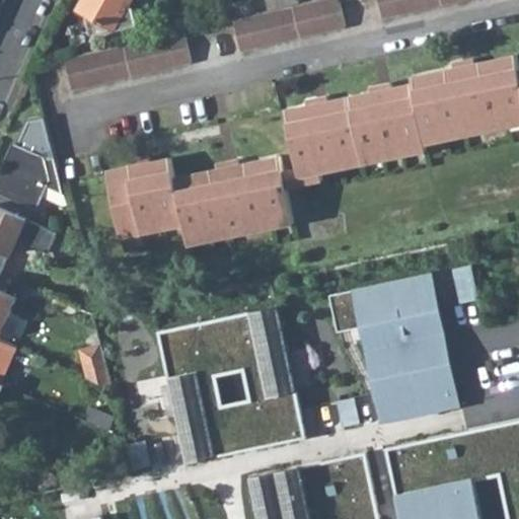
[(83,0),(79,8),(84,10),(90,35),(115,29),(115,30),(139,25),(139,24),(153,20),(150,4),(127,9),(132,0),(83,0)]
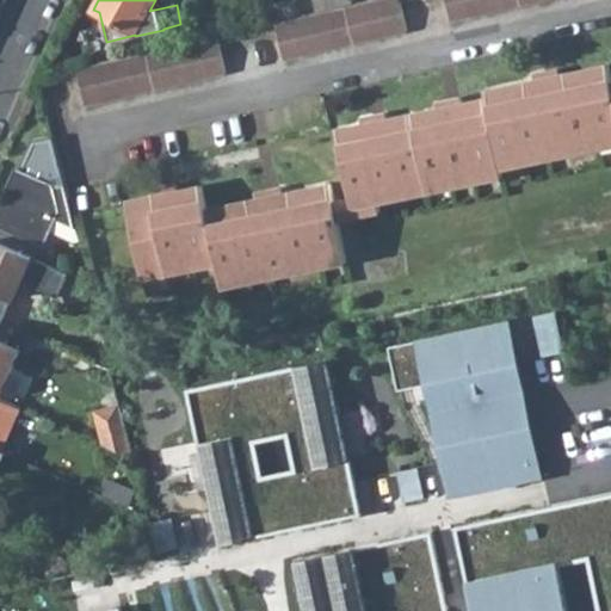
[(407,32),(400,0),(370,0),(353,4),(346,5),(318,12),(278,22),(276,22),(285,61),(407,32)]
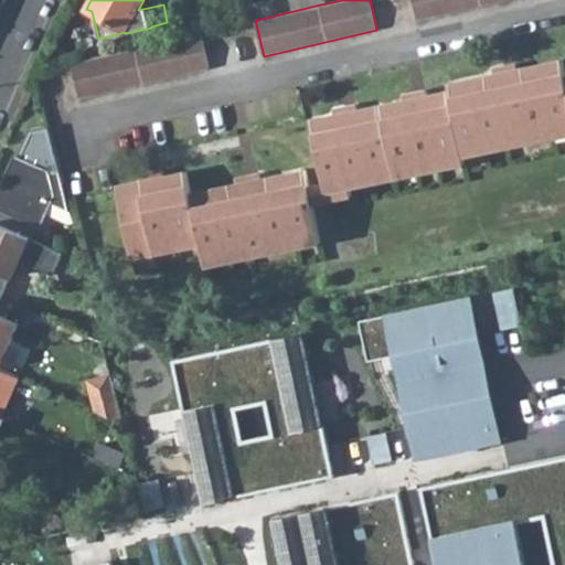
[(290,0),(294,11),(320,4),(318,0),(290,0)]
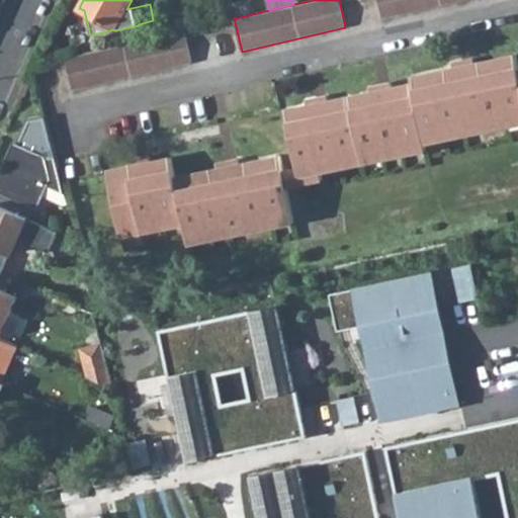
[(378,0),(382,19),(462,0),(378,0)]
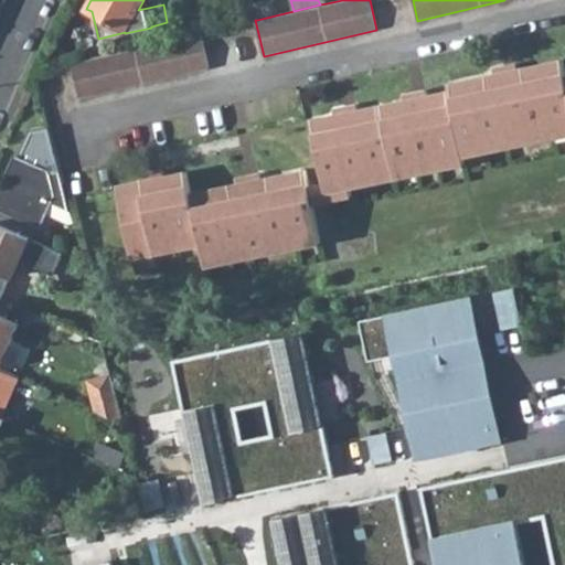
[(187,35),(202,32),(208,31),(205,17),(184,22),(184,24),(187,35)]
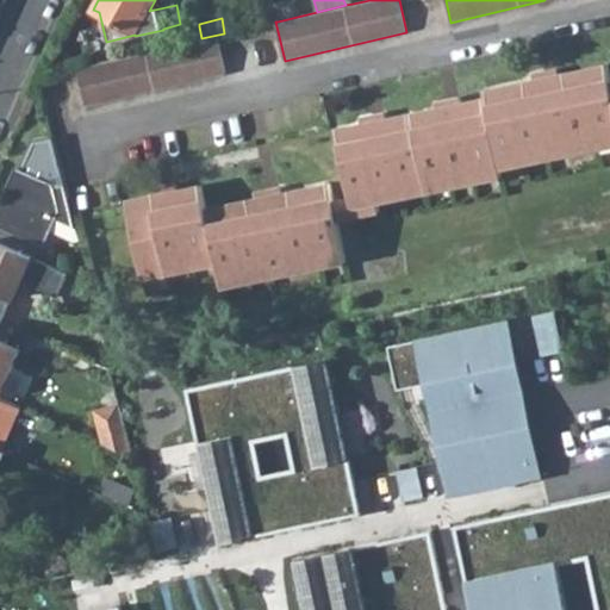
[(78,68),(86,106),(226,74),(218,35),(201,38),(180,44),(78,68)]
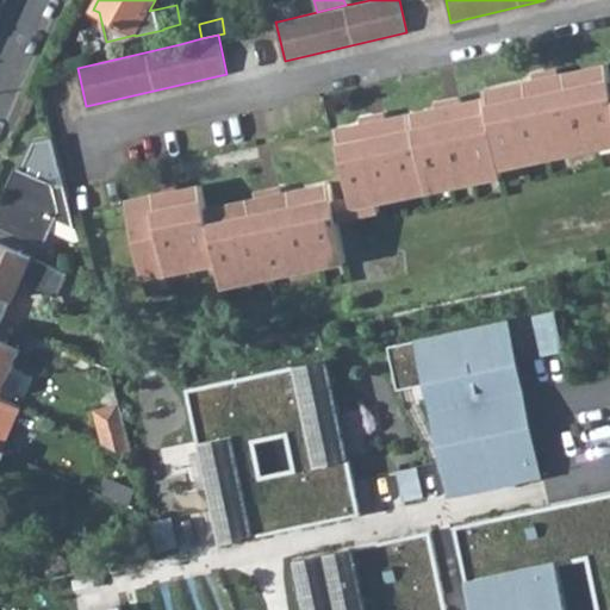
[(350,197),(353,209),(379,204),(503,179),(500,170),(609,148),(609,74),(608,63),(559,73),(533,79),(484,88),(485,97),(460,103),(435,107),(386,117),(360,122),(335,128),(350,197)]
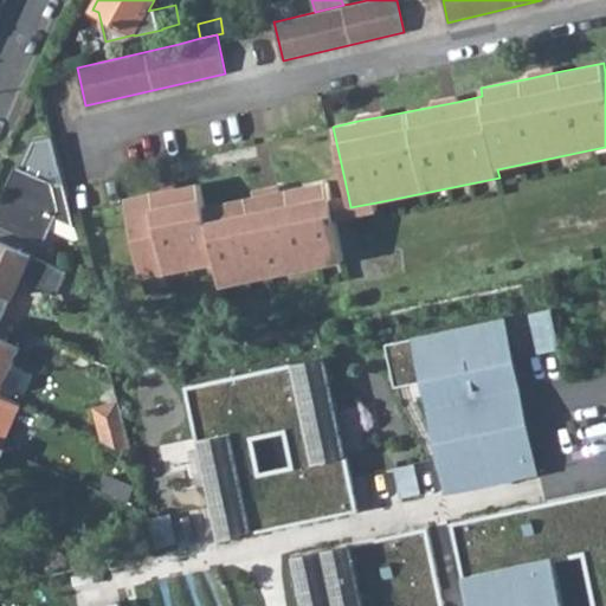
[(528,72),(529,78),(555,72),(554,66),(528,72)]
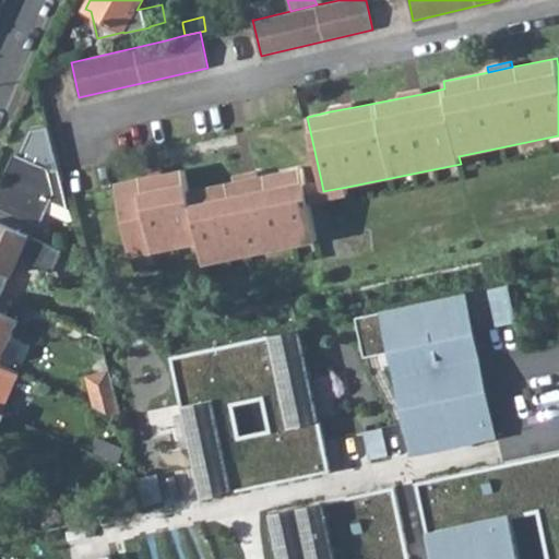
[(420,88),(397,93),(399,98),(421,94),(420,88)]
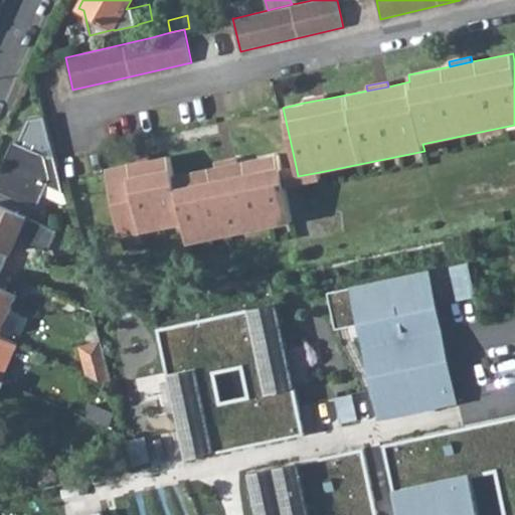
[(324,94),(303,98),(304,103),(326,99),(324,94)]
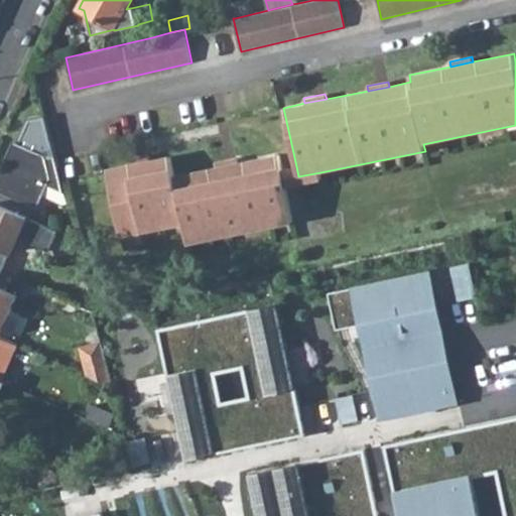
[(37,148),(20,140),(18,145),(35,152),(37,148)]
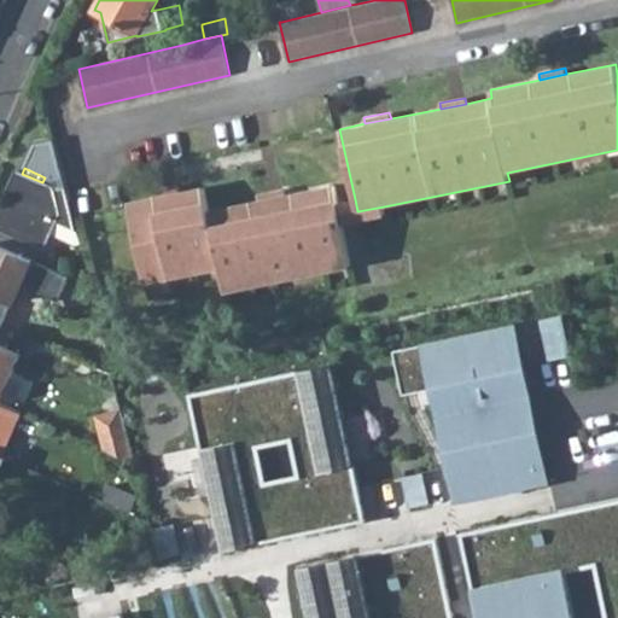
[(22,174),(0,222),(0,245),(36,262),(50,231),(75,242),(79,240),(65,186),(56,187),(42,182),(22,174)]
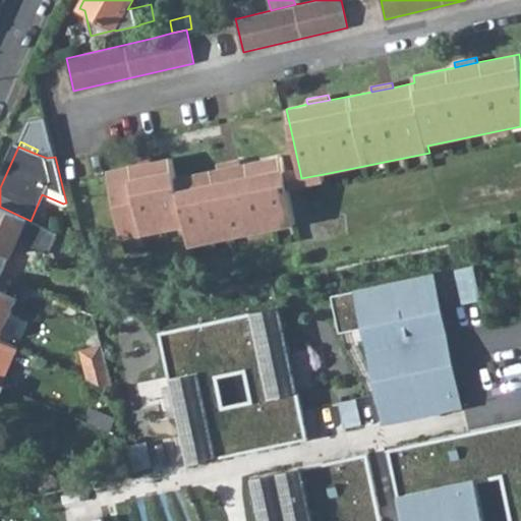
[(108,170),(122,239),(186,227),(190,246),(296,225),(289,188),(285,170),(282,155),(240,164),(218,168),(175,176),(171,157),(151,161),(128,166),(108,170)]
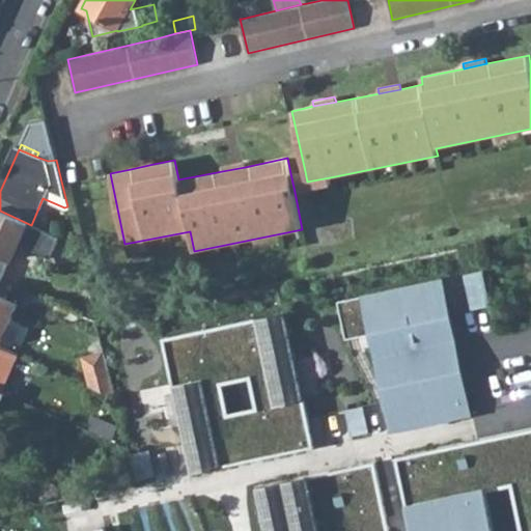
[(130,164),(131,169),(154,164),(152,159),(130,164)]
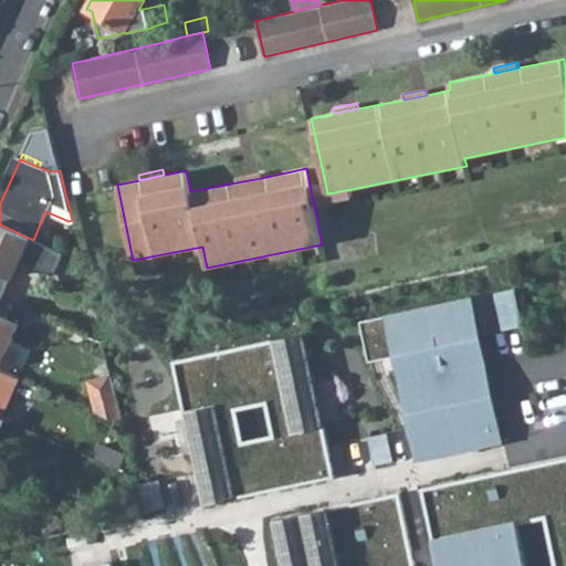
[(236,177),(237,182),(261,178),(260,173),(236,177)]
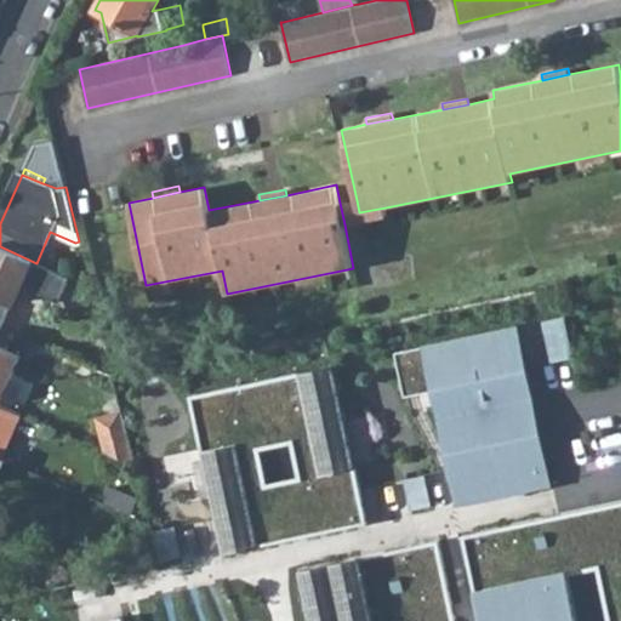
[(340,203),(345,224),(387,217),(386,208),(359,212),(357,200),(340,203)]
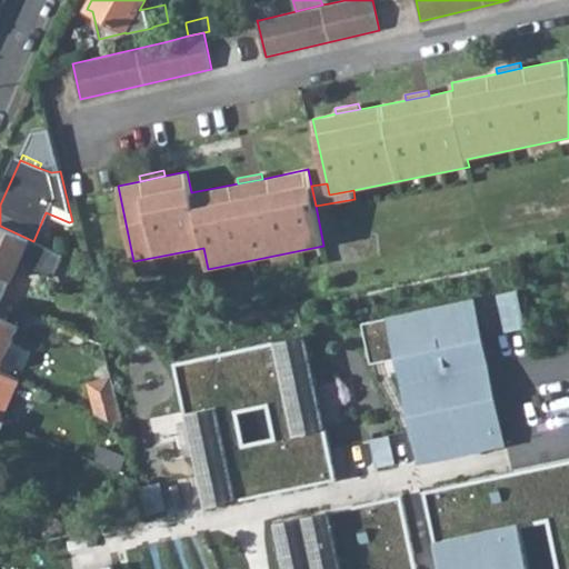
[(33,241),(0,226),(0,298),(2,300),(12,278),(13,278),(21,262),(55,277),(65,255),(33,241)]
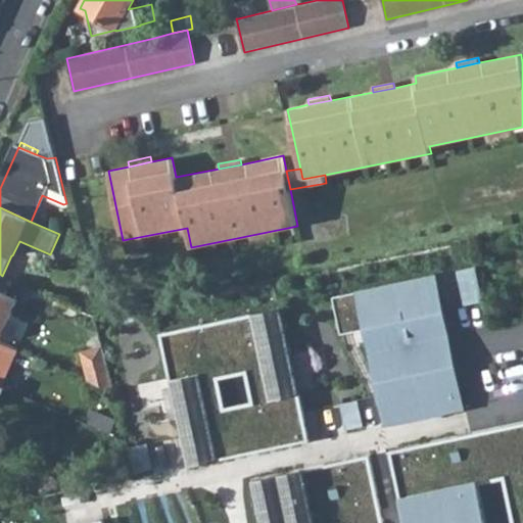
[(475,267),(457,271),(464,304),(482,300),(475,267)]
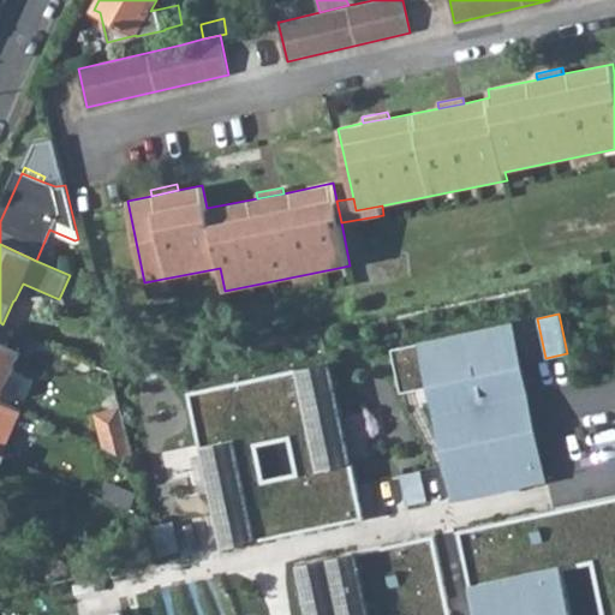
[(514,322),(393,348),(401,392),(428,388),(452,501),(547,481),(530,398),(514,322)]
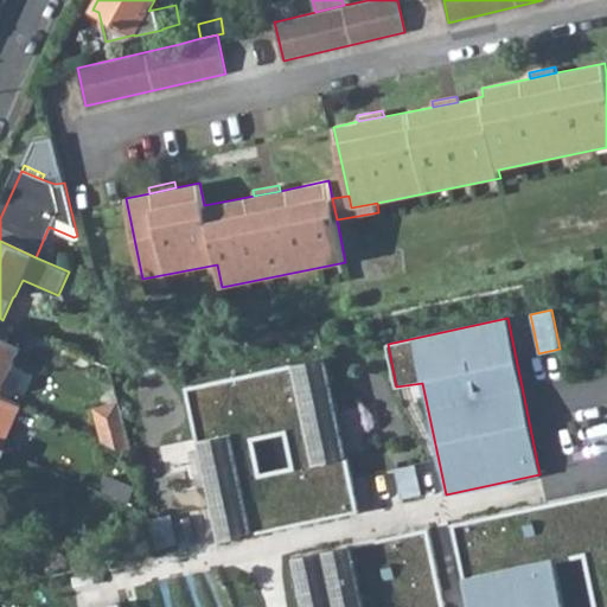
[(0,389),(12,364),(19,346),(0,338),(0,389)]
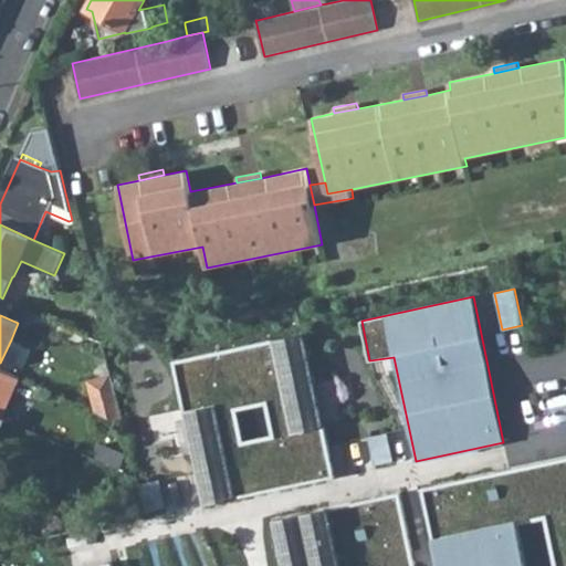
[(305,333),(174,359),(205,504),(335,477),(305,333)]
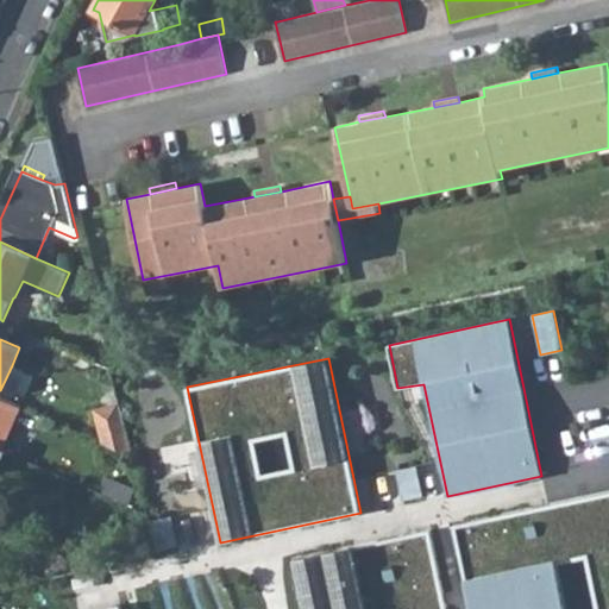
[(12,365),(0,390),(0,397),(11,402),(25,371),(12,365)]
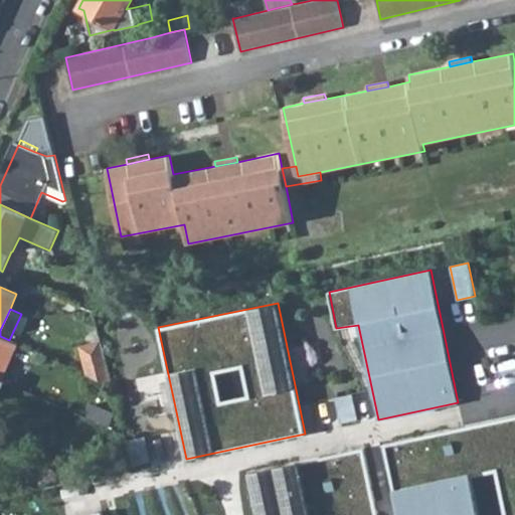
[(0,336),(0,379),(1,380),(17,343),(9,340),(0,336)]
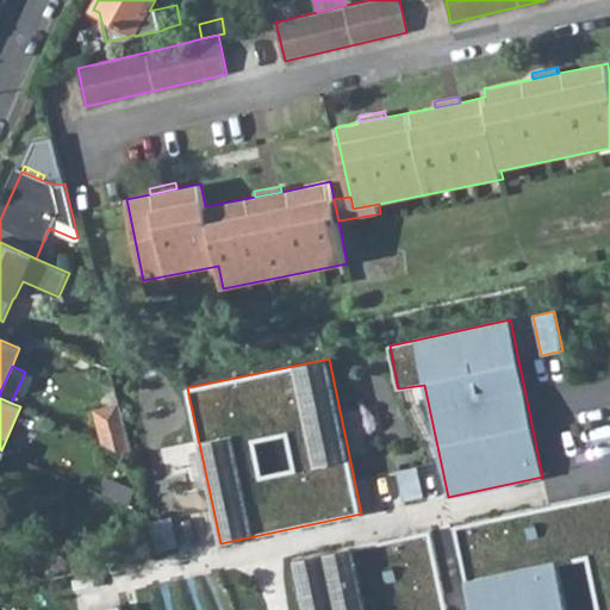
[(93,409),(101,442),(134,456),(119,403),(93,409)]
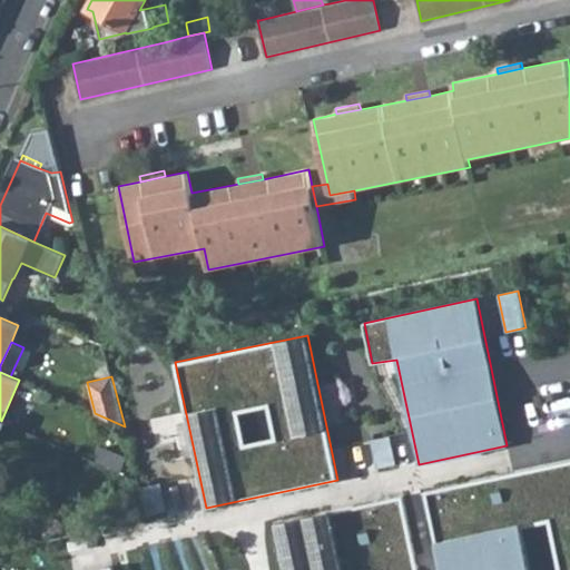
[(390,435),(371,440),(377,468),(396,464),(390,435)]
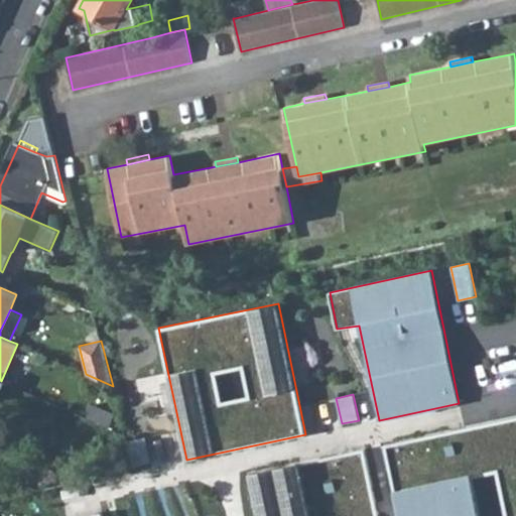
[(99,412),(94,421),(105,426),(110,417),(99,412)]
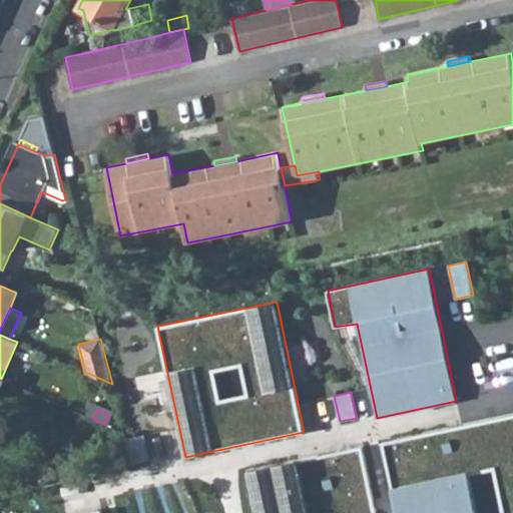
[(512,512),(512,414),(463,425),(383,442),(397,512),(512,512)]
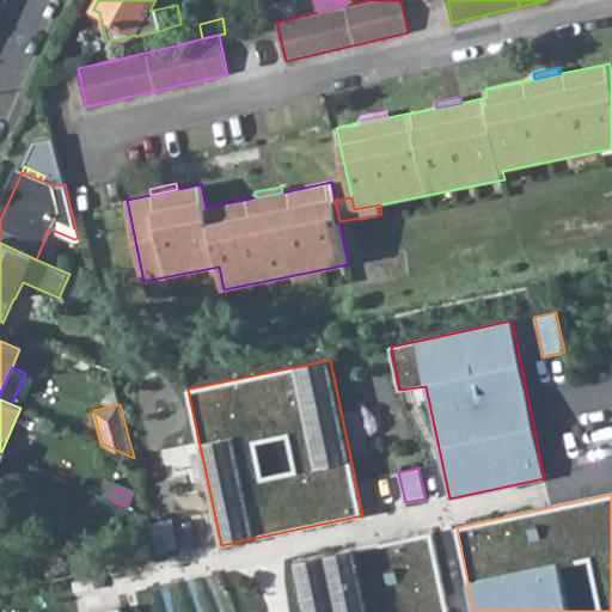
[(172,519),(153,522),(159,552),(179,549),(172,519)]
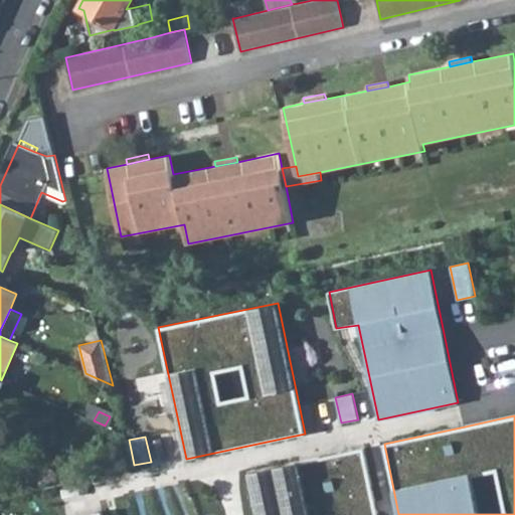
[(249,472),(258,514),(377,514),(364,448),(249,472)]
